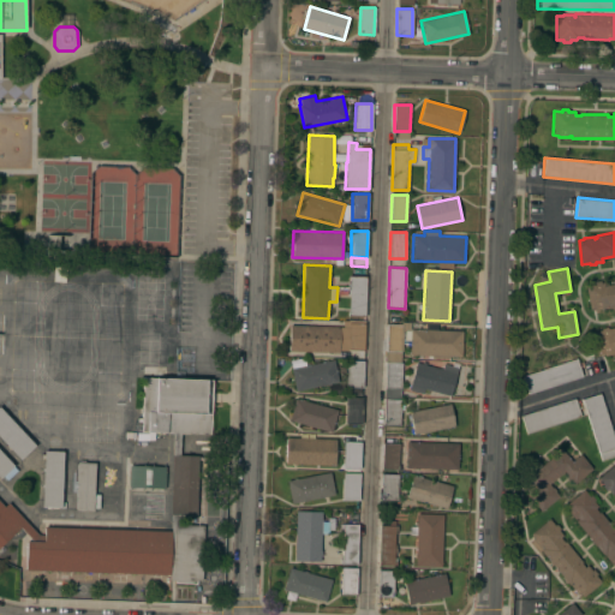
[(365,316),(348,315),(350,275),(366,276),(365,316)]
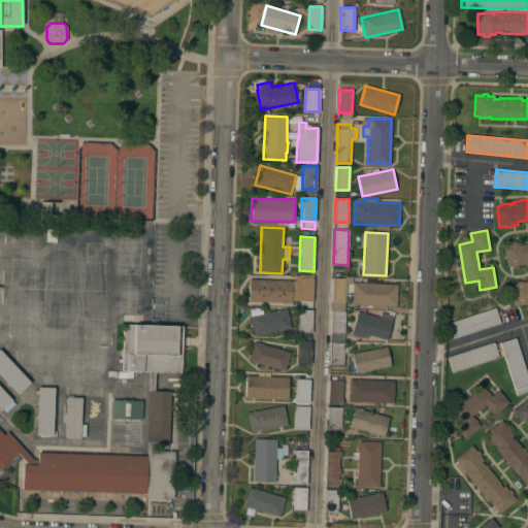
[(527,263),(523,264),(522,262),(521,262),(521,264),(512,266),(512,264),(506,265),(502,244),(510,243),(509,241),(515,240),(516,242),(521,241),(522,244),(527,243),(526,242),(527,241),(527,263)]
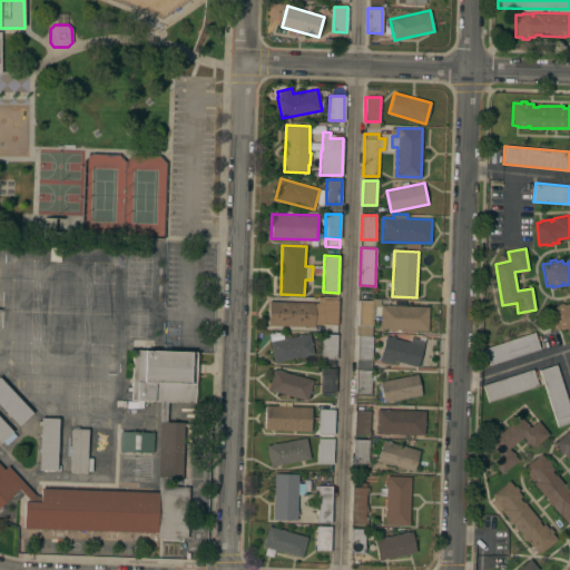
[(337,324),(322,324),(323,298),(338,300),(337,324)]
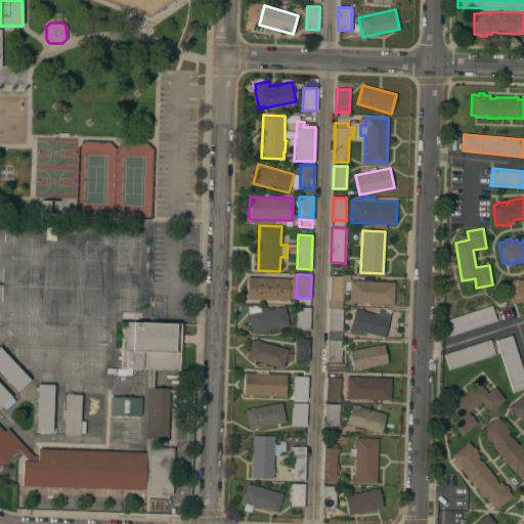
[(247,299),(248,276),(290,278),(289,300),(247,299)]
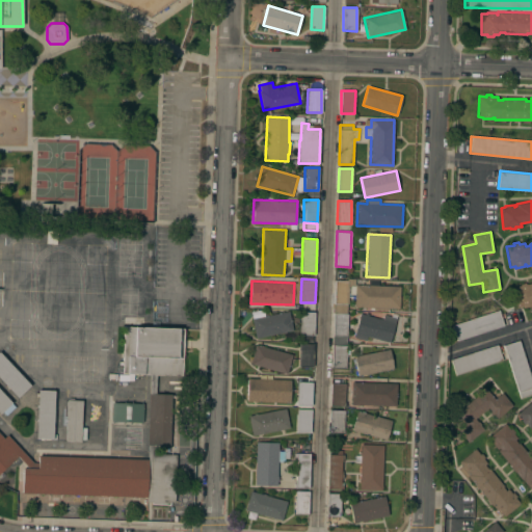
[(334,313),(335,281),(349,281),(348,303),(347,303),(346,313),(334,313)]
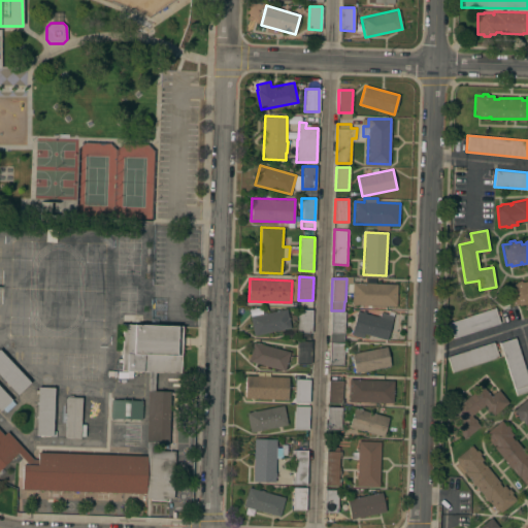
[(527,303),(519,305),(519,303),(514,304),(509,286),(517,284),(517,282),(522,281),(522,283),(527,282),(527,284),(527,303)]
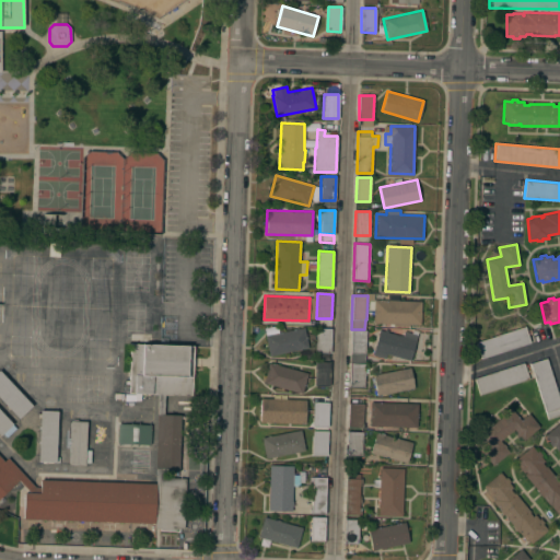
[(421,301),(420,325),(409,325),(409,328),(397,328),(397,324),(373,323),(374,300),(421,301)]
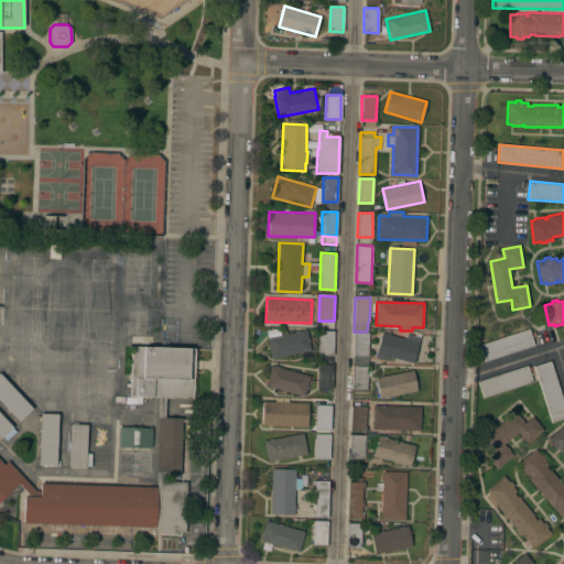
[(485,360),(479,344),(529,328),(534,345),(485,360)]
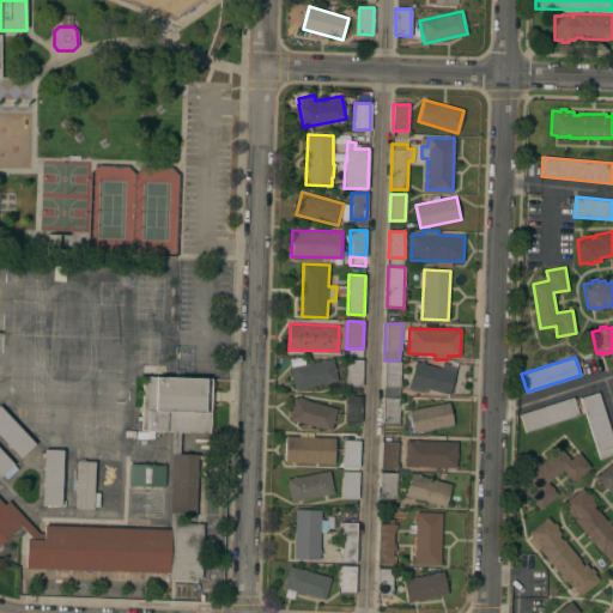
[(295,389),(291,366),(333,358),(338,380),(295,389)]
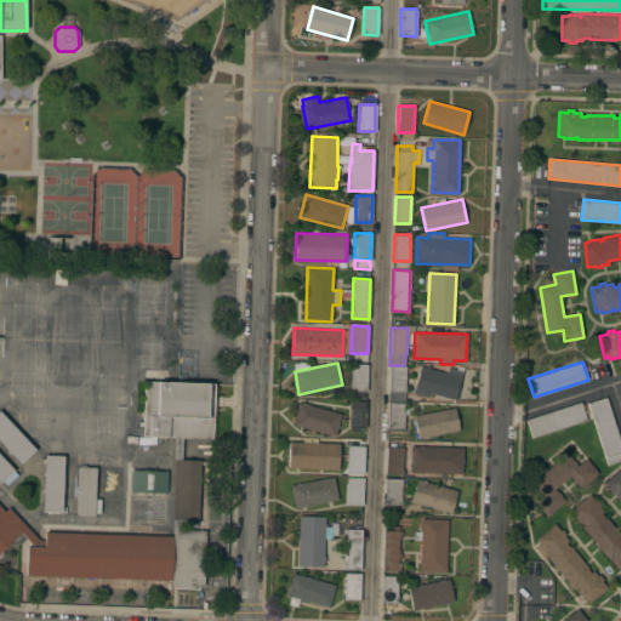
[(366,391),(349,391),(351,364),(368,364),(366,391)]
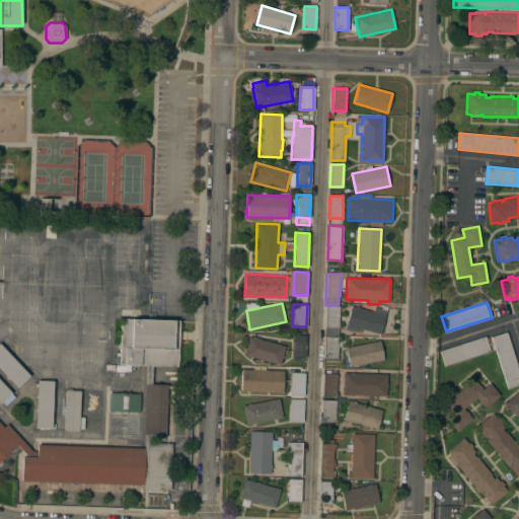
[(324,336),(325,305),(338,305),(340,305),(339,336),(324,336)]
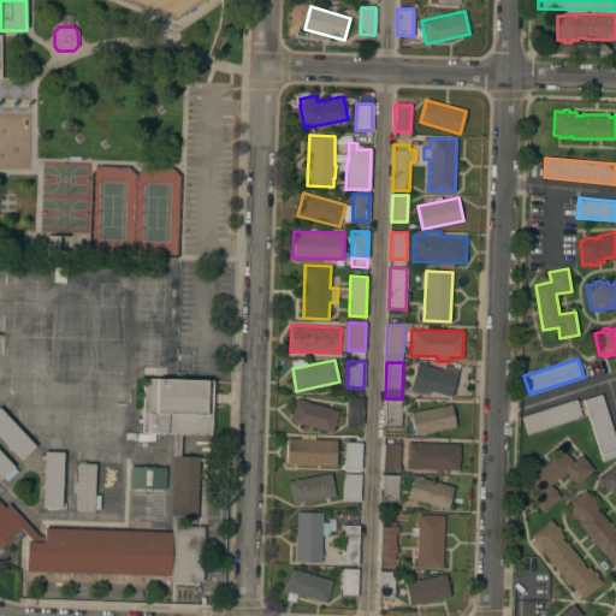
[(443,369),(444,365),(458,368),(451,396),(425,389),(424,394),(409,390),(418,362),(443,369)]
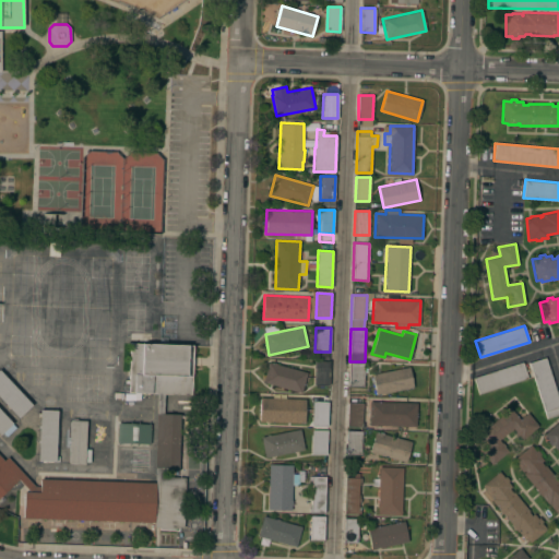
[(130,343),(193,345),(191,394),(129,392),(130,343)]
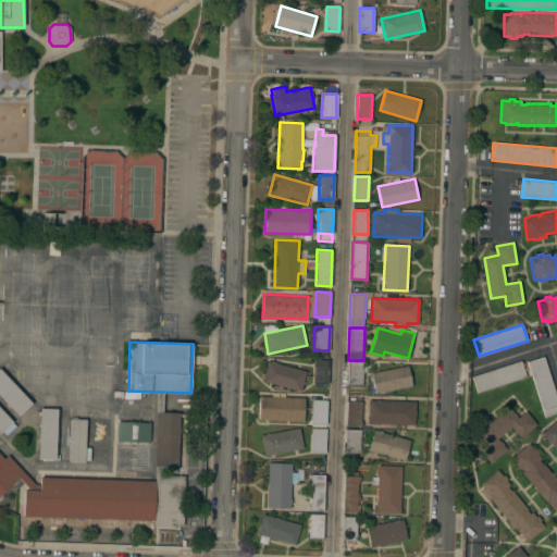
[(527,361),(544,356),(556,397),(556,412),(545,417),(527,361)]
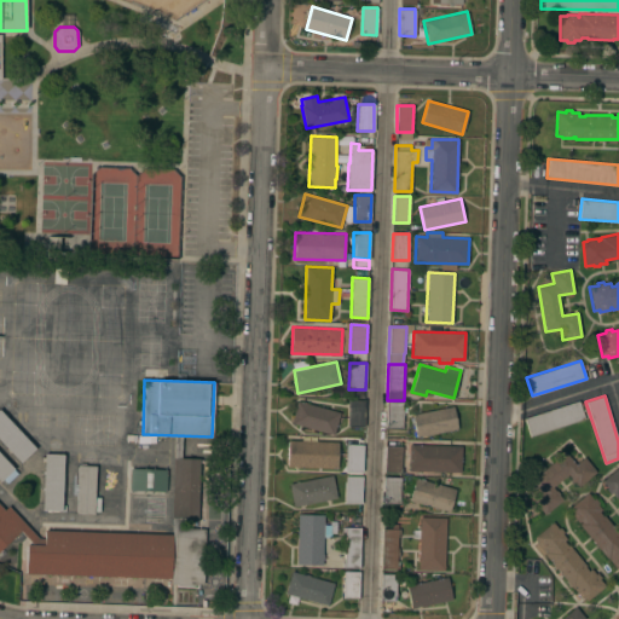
[(364,426),(347,426),(348,399),(365,399),(364,426)]
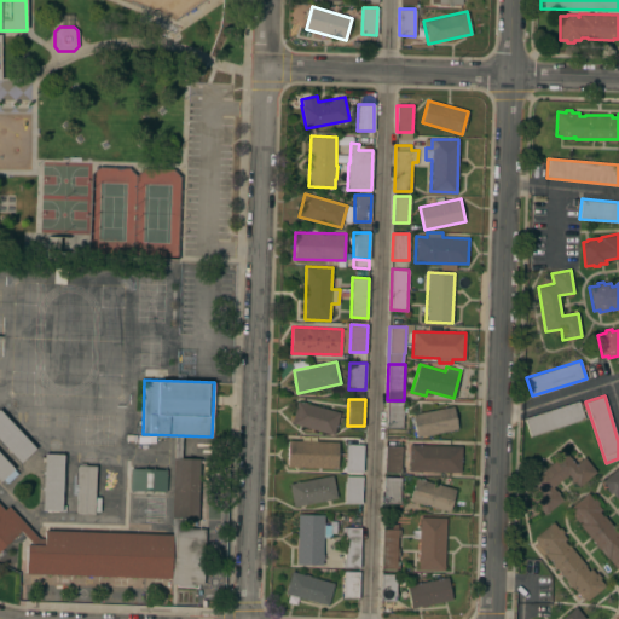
[(340,412),(334,434),(291,423),(298,400),(340,412)]
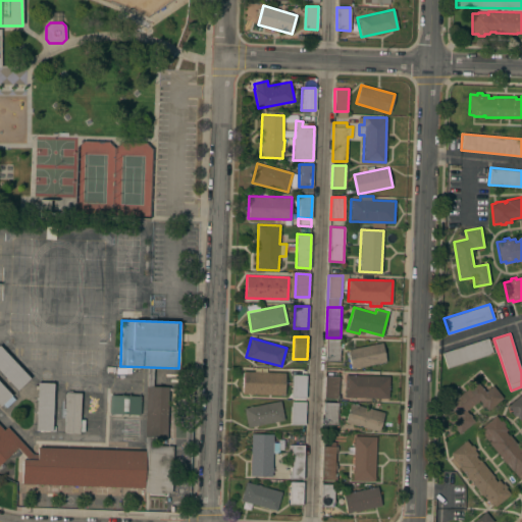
[(340,361),(325,361),(326,337),(341,337),(340,361)]
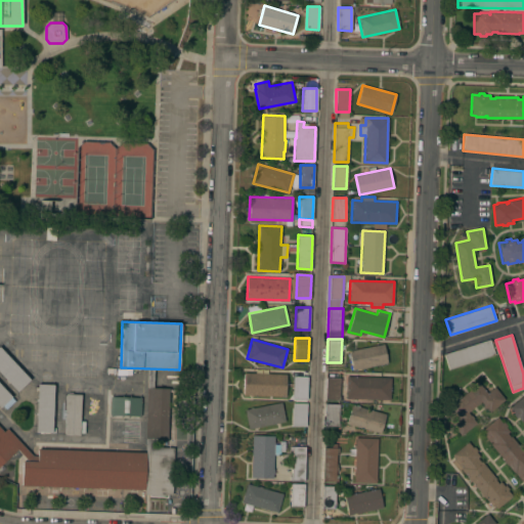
[(490,339),(494,354),(448,369),(444,354),(490,339)]
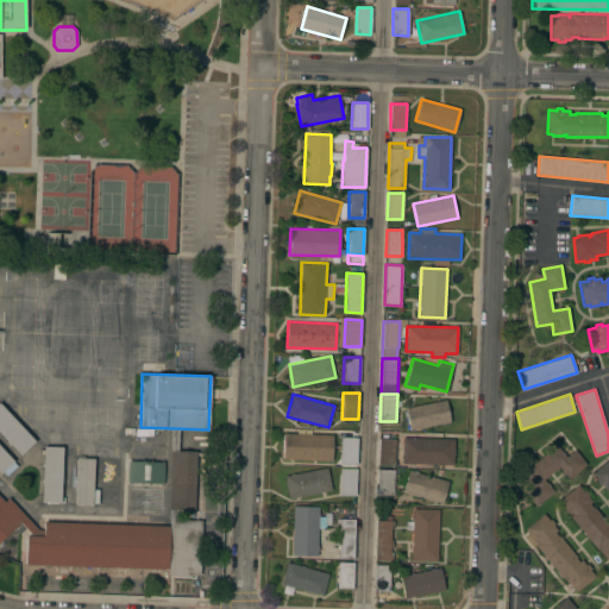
[(446,400),(451,421),(410,429),(406,407),(446,400)]
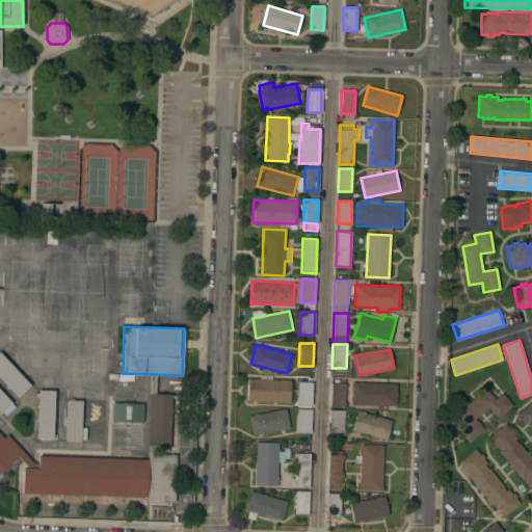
[(0,352),(30,384),(18,397),(0,377),(0,352)]
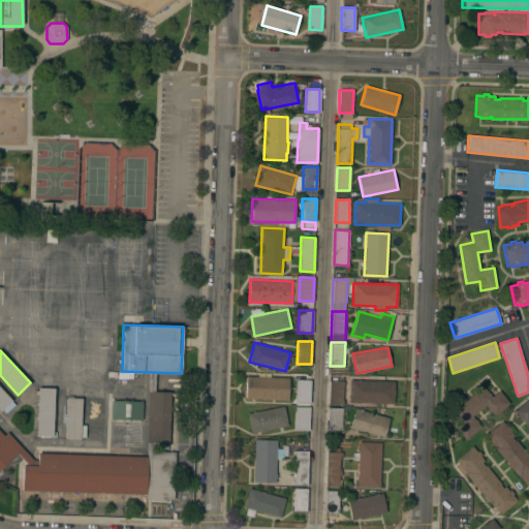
[(289,377),(289,400),(246,398),(247,375),(289,377)]
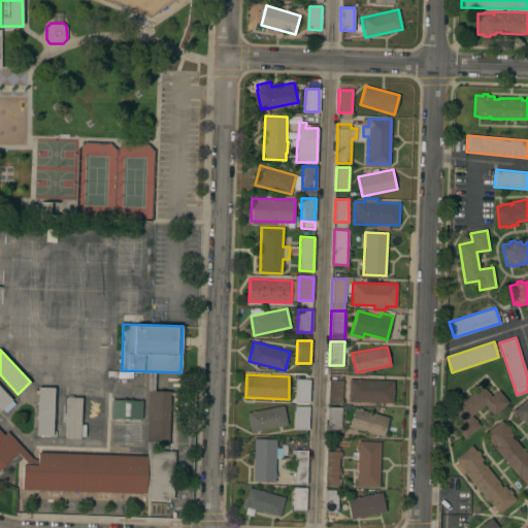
[(308,402),(295,401),(296,378),(309,380),(308,402)]
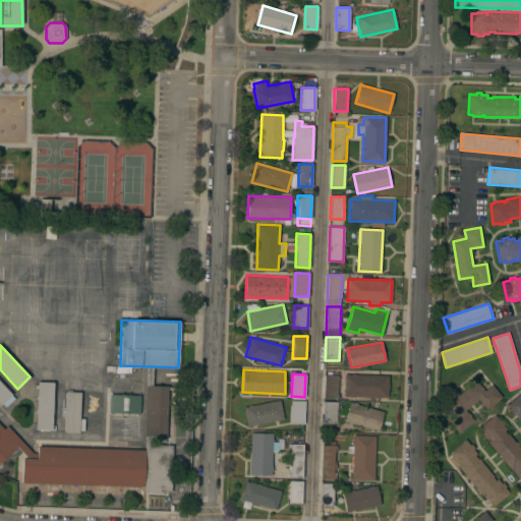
[(344,396),(345,373),(389,375),(388,397),(344,396)]
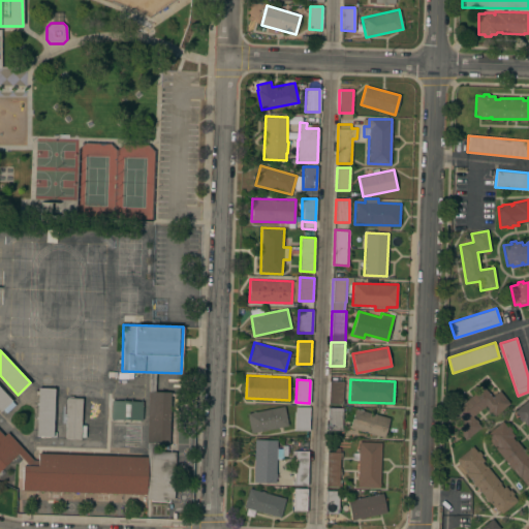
[(330,380),(343,381),(342,404),(329,404),(330,380)]
